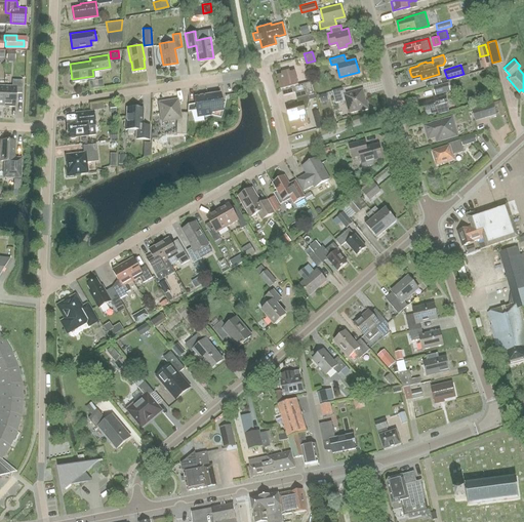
[(296,83),(293,70),(288,71),(288,69),(282,71),(282,73),(277,74),(282,93),(294,90),(296,96),(308,93),(313,92),(310,80),(296,83)]
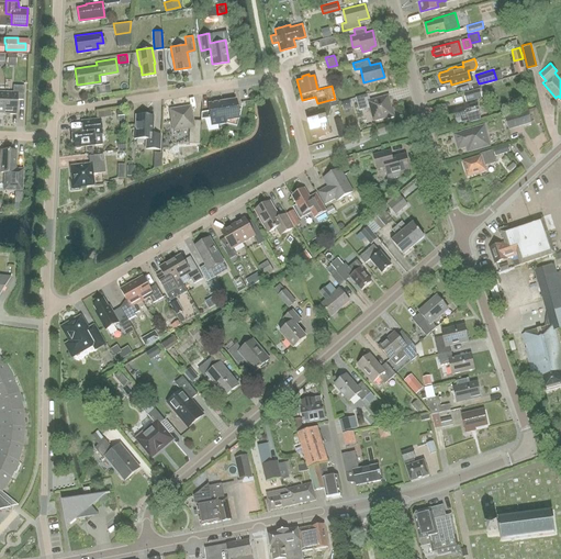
[(12,90),(3,90),(2,111),(15,111),(17,98),(23,98),(23,84),(12,84),(12,90)]
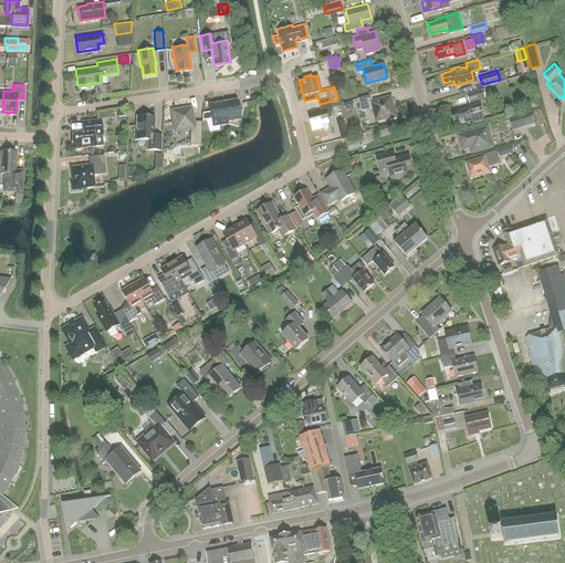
[(482,87),(482,86),(467,91),(469,101),(484,96),(484,95),(482,87)]
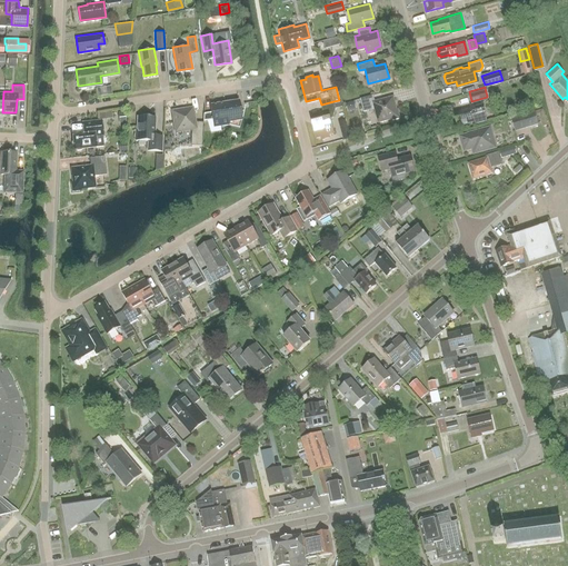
[(399,116),(397,108),(396,108),(392,95),(374,99),(372,93),(359,97),(362,109),(374,107),(377,120),(390,117),(390,118),(399,116)]
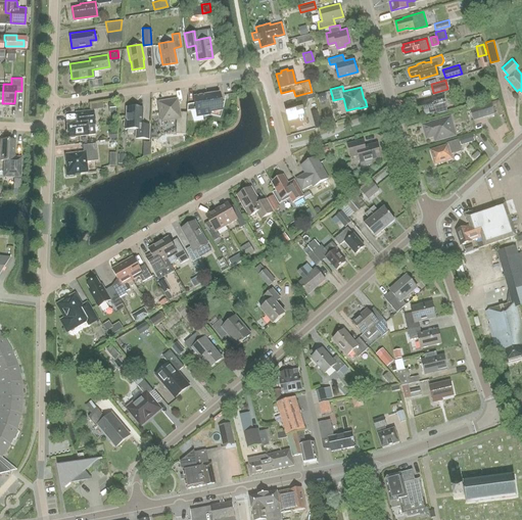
[(219,90),(192,94),(193,101),(186,102),(186,109),(194,107),(195,114),(209,112),(208,110),(222,108),(219,90)]
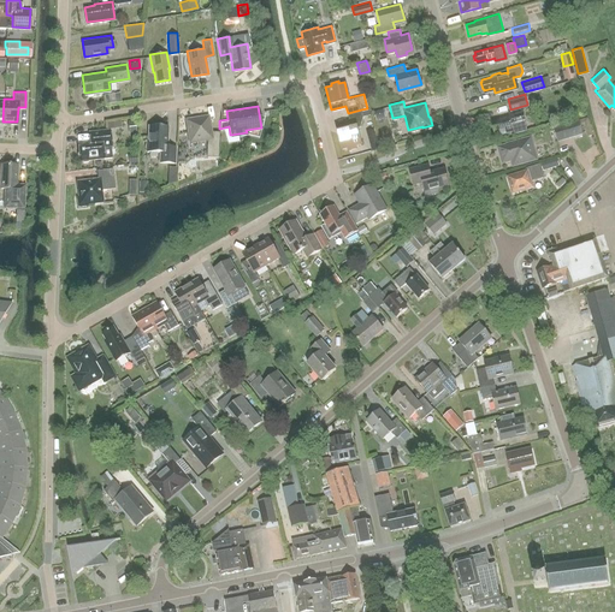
[(374,110),(377,118),(384,116),(383,107),(374,110)]
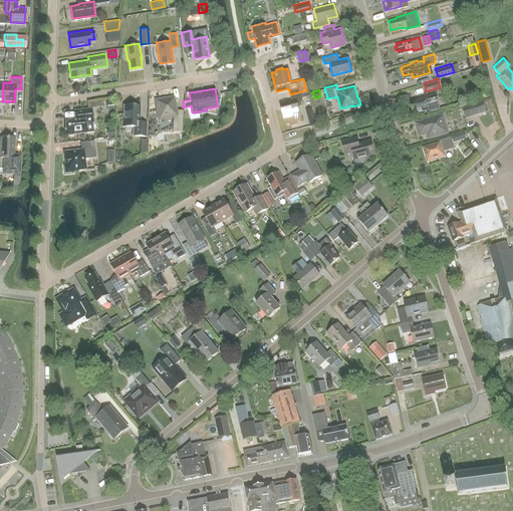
[(296,105),(299,104),(302,94),(301,91),(290,94),(291,100),(279,103),(284,122),(289,121),(290,123),(296,121),(295,119),(300,118),(296,105)]
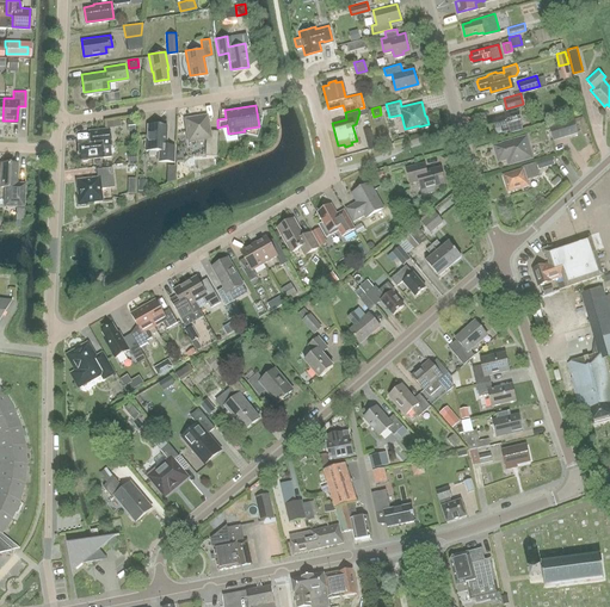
[(522,127),(517,109),(504,112),(494,115),(494,117),(487,118),(491,131),(507,127),(509,130),(522,127)]
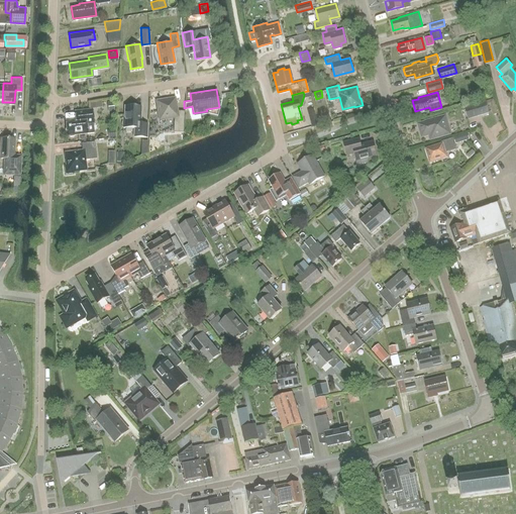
[(183,130),(184,109),(177,108),(174,96),(156,99),(159,117),(173,115),(173,130),(183,130)]
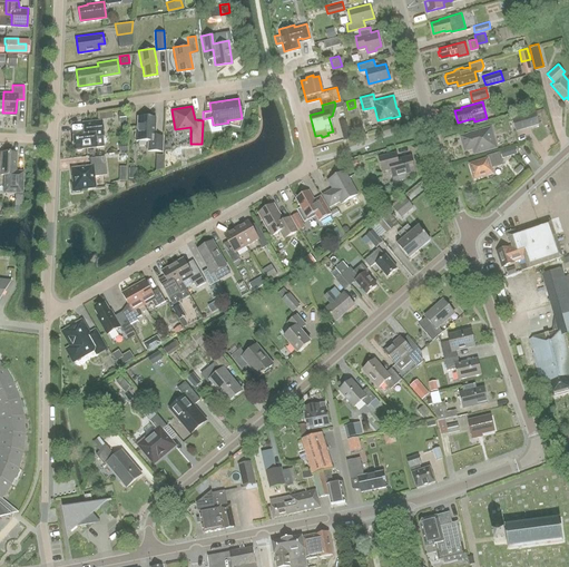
[(538,123),(535,109),(511,116),(516,129),(538,123)]
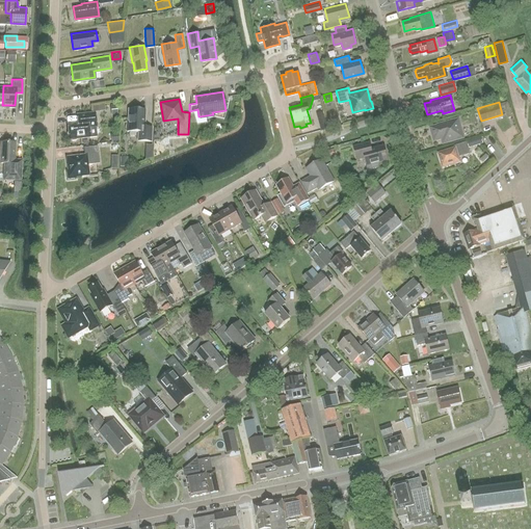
[(151,125),(143,125),(143,108),(128,107),(128,121),(126,120),(126,129),(137,130),(137,138),(151,139),(151,125)]
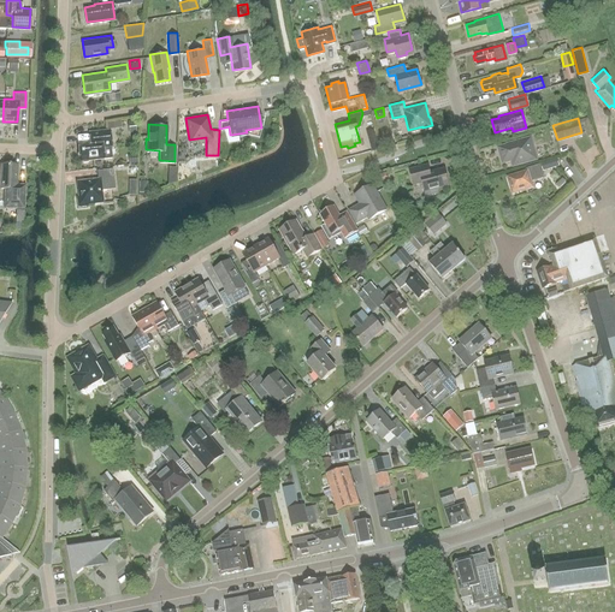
[(110,129),(88,130),(90,141),(78,141),(80,149),(77,150),(77,155),(78,156),(78,158),(81,158),(83,160),(87,159),(87,156),(113,154),(110,129)]
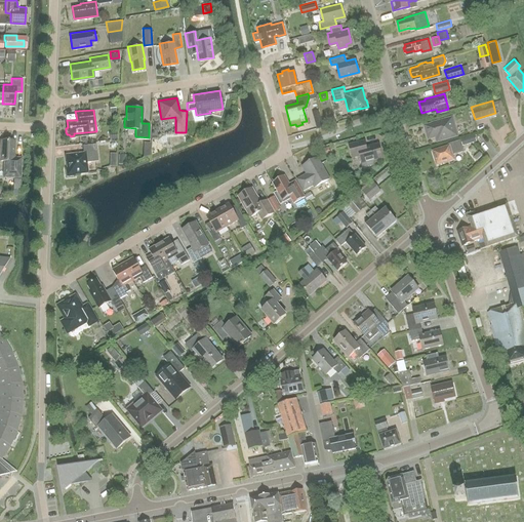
[(427,126),(425,127),(427,132),(428,132),(429,134),(435,132),(437,138),(455,133),(451,116),(432,121),(433,122),(426,124),(427,126)]
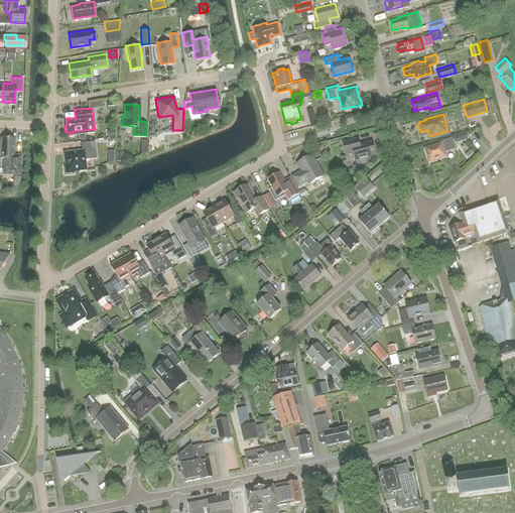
[(162,117),(162,129),(171,129),(171,122),(171,117),(162,117)]
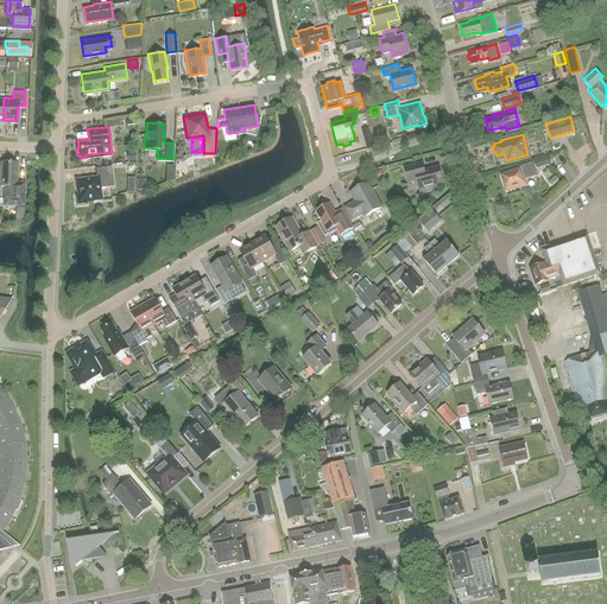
[(549,161),(547,154),(532,158),(535,166),(549,161)]
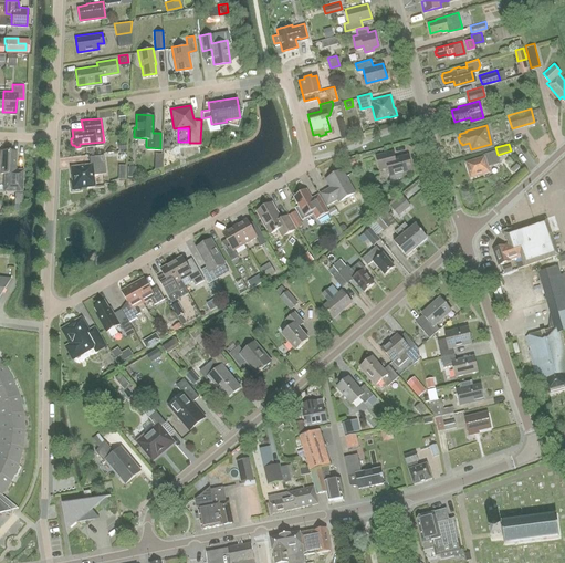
[(12,155),(12,150),(0,149),(0,170),(3,171),(3,189),(22,190),(22,177),(14,177),(16,155),(12,155)]
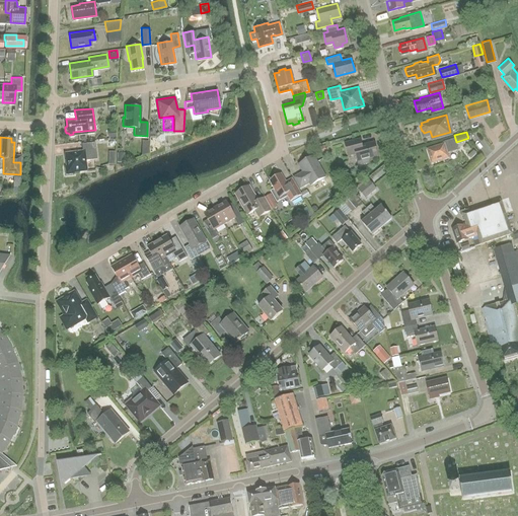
[(377,154),(373,141),(361,144),(359,138),(345,142),(349,154),(356,152),(358,160),(357,160),(358,164),(369,161),(368,157),(377,154)]
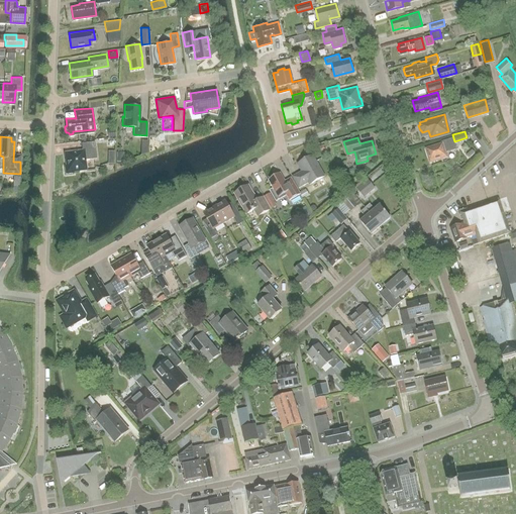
[(441,142),(425,146),(429,161),(445,156),(444,151),(454,148),(451,137),(441,140),(441,142)]
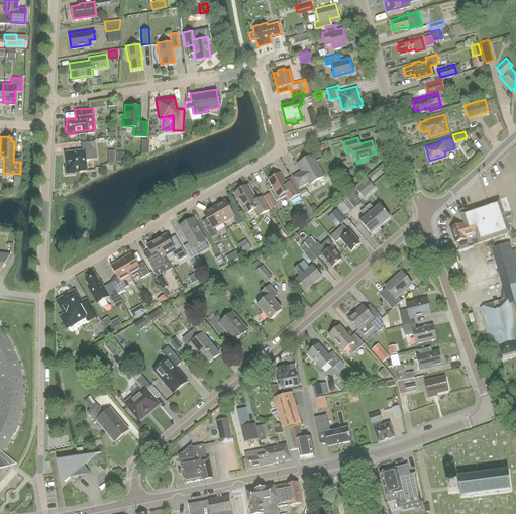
[(85,158),(96,157),(94,139),(81,141),(82,148),(64,150),(65,165),(64,165),(65,172),(72,171),(72,170),(86,168),(85,158)]
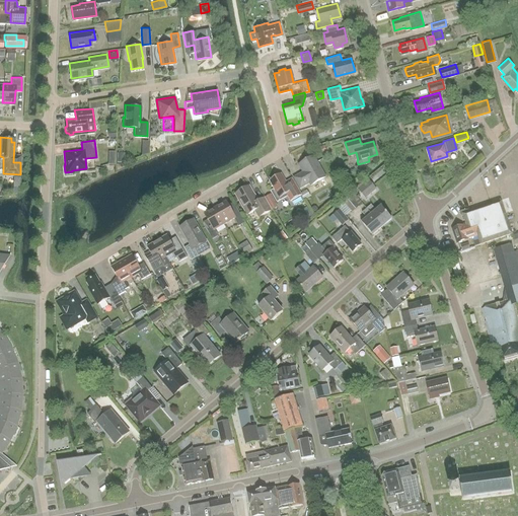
[(327,150),(326,143),(319,145),(321,152),(327,150)]
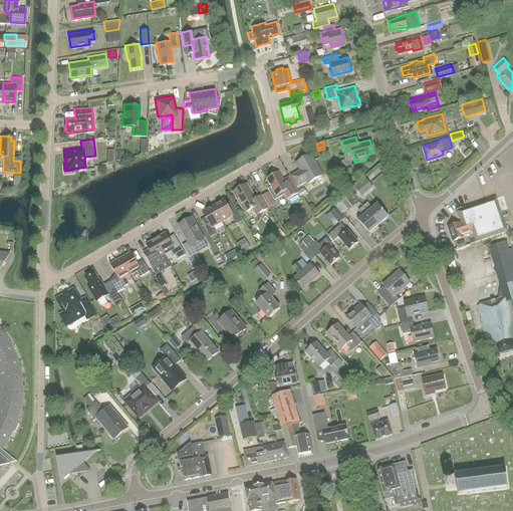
[(465,158),(473,150),(467,144),(459,152),(465,158)]
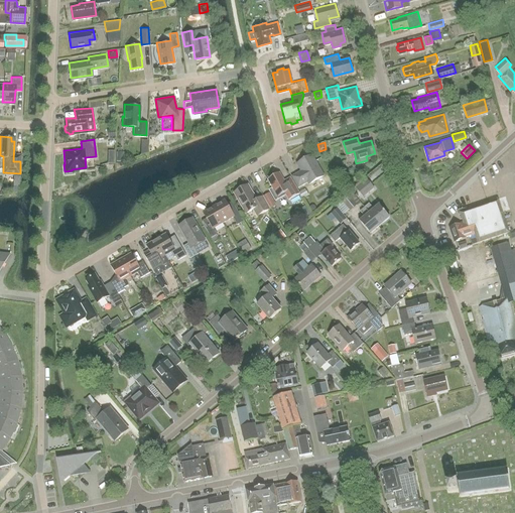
[(323,173),(311,154),(297,162),(302,170),(298,173),(297,170),(291,174),(297,185),(307,179),(308,181),(323,173)]
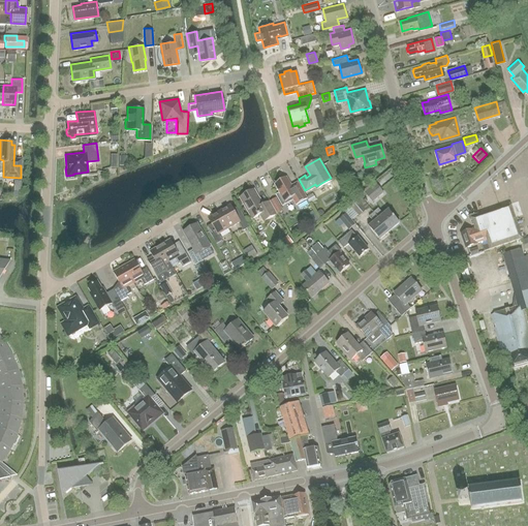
[(292,197),(296,203),(306,196),(298,182),(292,186),(286,175),(274,183),(279,190),(276,191),(282,203),(292,197)]
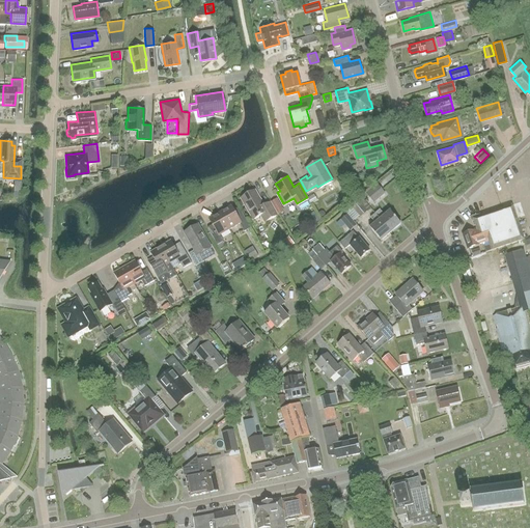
[(22,188),(22,179),(14,179),(12,188),(22,188)]
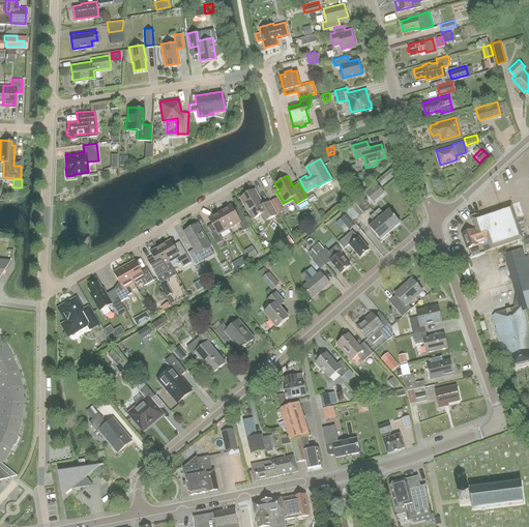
[(346,182),(349,188),(354,185),(350,180),(346,182)]
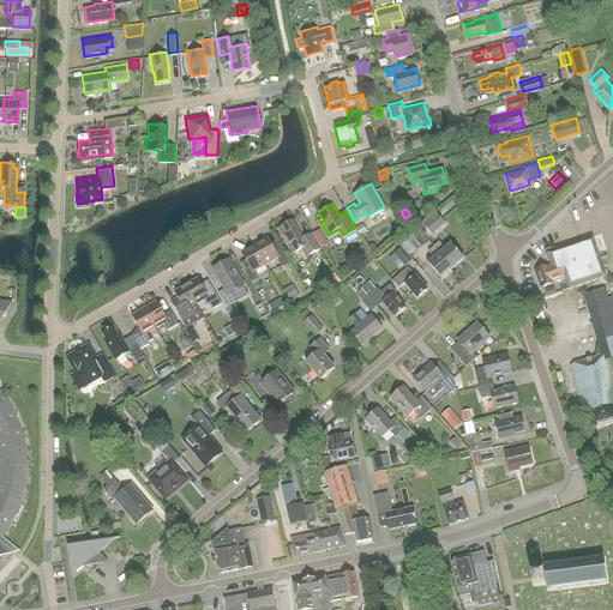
[(446,222),(437,211),(425,221),(433,231),(446,222)]
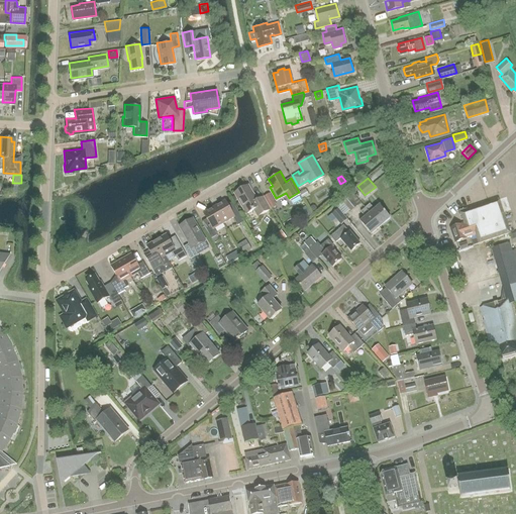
[(338,182),(330,187),(334,193),(337,191),(341,188),(338,182)]
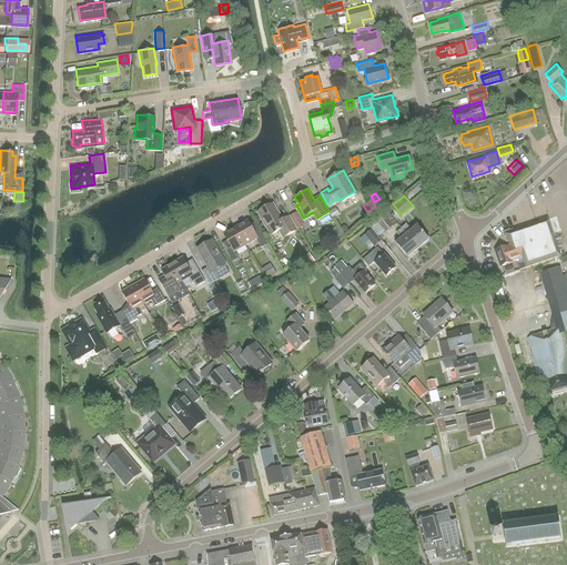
[(282,218),(273,202),(257,211),(270,233),(279,229),(282,235),(296,228),(289,214),(282,218)]
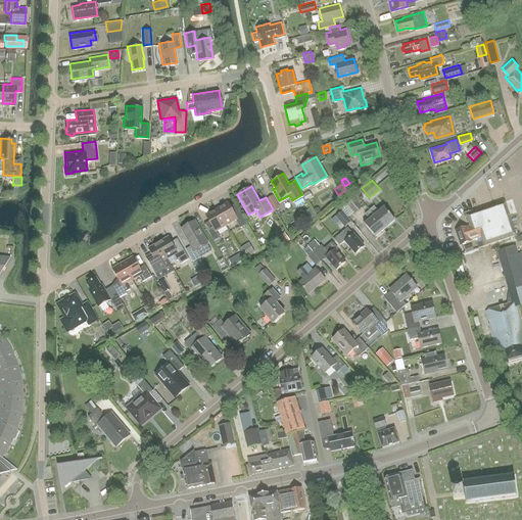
[(302,192),(305,198),(312,195),(307,189),(302,192)]
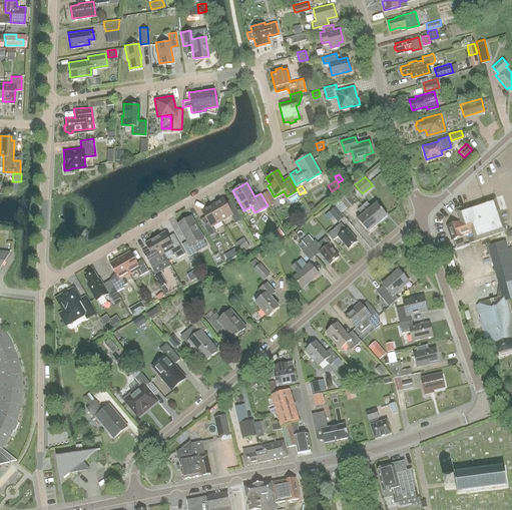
[(274,202),(267,189),(261,193),(268,205),(274,202)]
